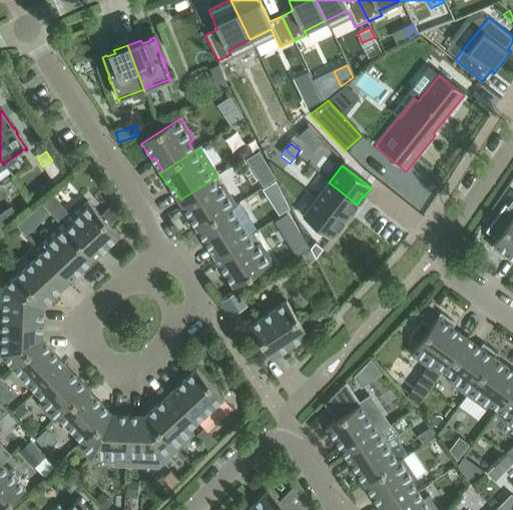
[(268,169),(255,177),(263,188),(276,180),(268,169)]
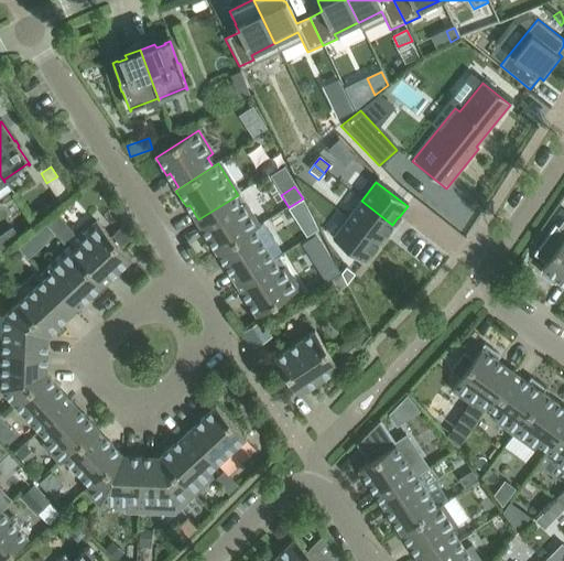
[(216,254),(259,226),(245,204),(239,207),(232,198),(198,219),(208,235),(205,237),(216,254)]
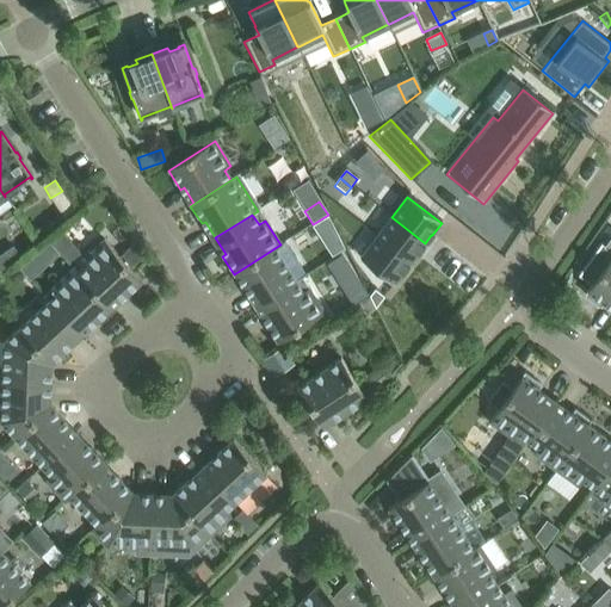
[(392,217),(376,237),(409,264),(419,252),(425,243),(392,217)]
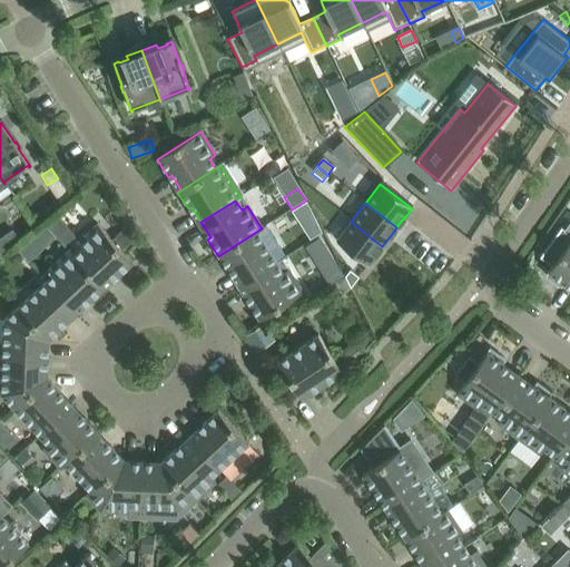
[(58,217),(48,227),(57,236),(67,227),(58,217)]
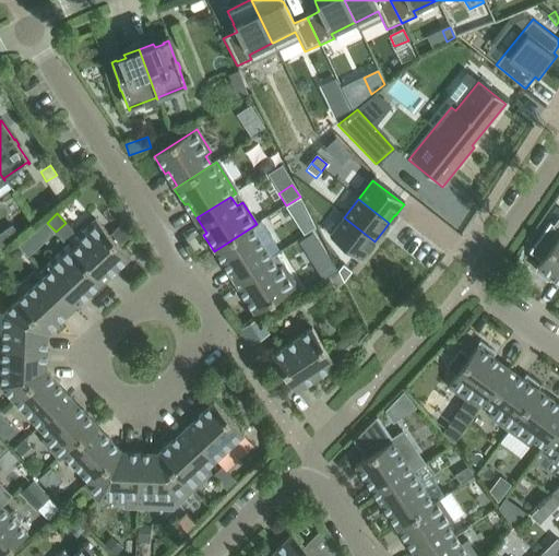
[(344,217),(329,237),(360,261),(375,241),(344,217)]
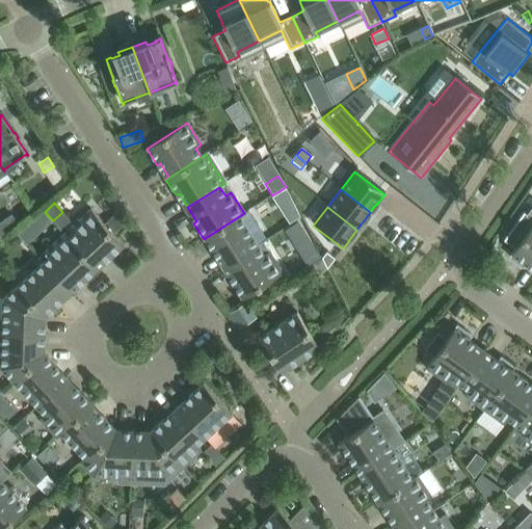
[(295,209),(284,216),(289,225),(299,218),(295,209)]
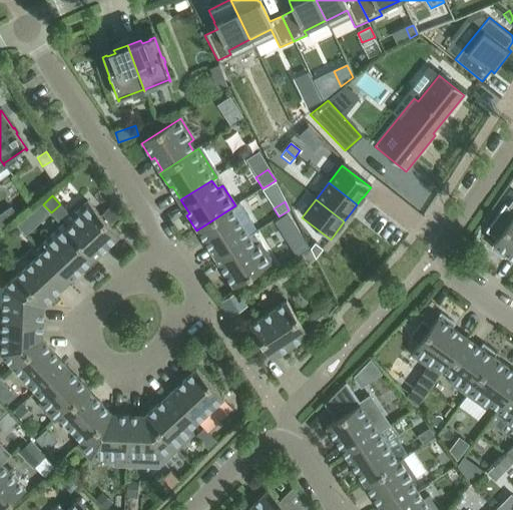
[(73,224),(66,230),(93,261),(93,260),(91,258),(102,247),(105,249),(118,237),(87,203),(69,219),(73,224)]
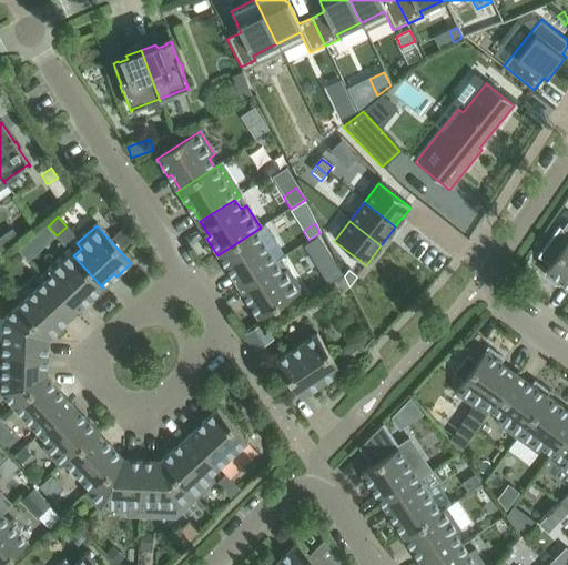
[(567,226),(563,234),(567,238),(567,240),(546,272),(563,284),(565,281),(567,283),(567,226)]
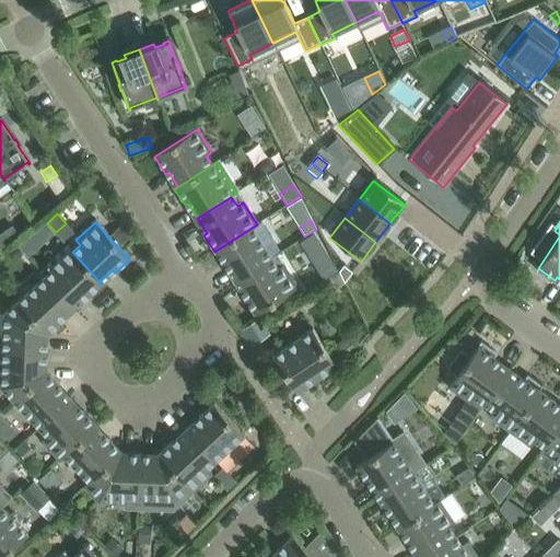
[(257,227),(257,224),(214,252),(224,268),(228,266),(237,281),(271,259),(279,254),(261,224),(257,227)]
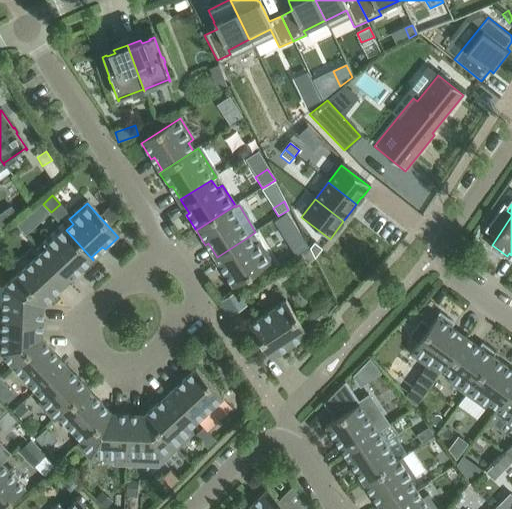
[(489,213),(478,233),(489,240),(500,220),(489,213)]
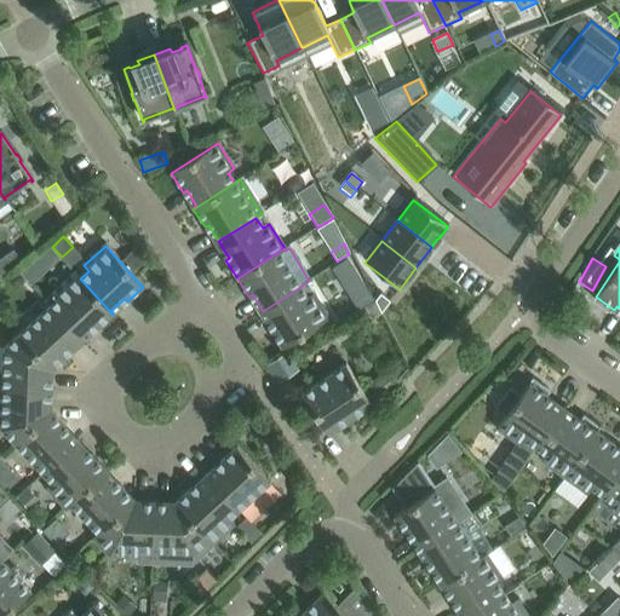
[(346,260),(332,270),(357,311),(373,303),(346,260)]
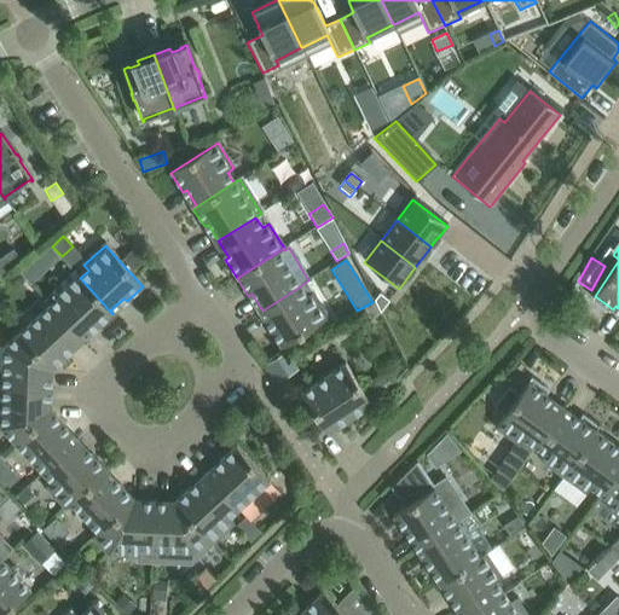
[(7,262),(0,266),(0,277),(1,279),(13,271),(7,262)]
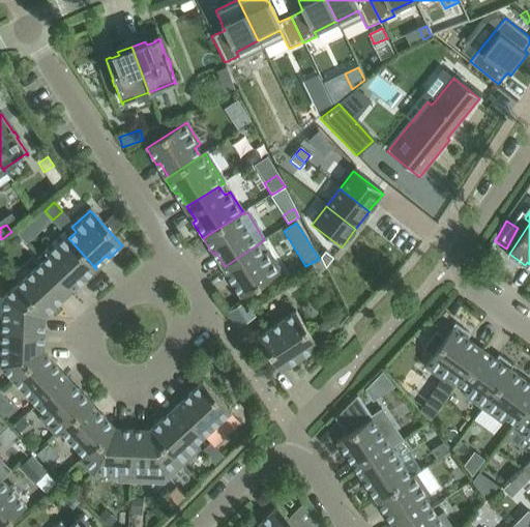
[(24,226),(16,233),(26,244),(34,237),(24,226)]
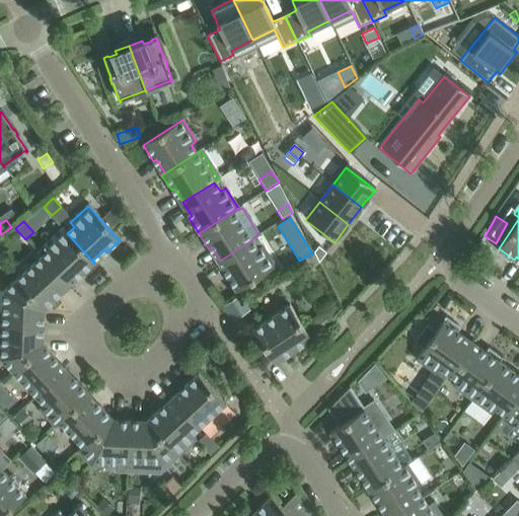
[(81,276),(94,264),(67,233),(63,229),(45,246),(49,250),(41,258),(66,285),(78,274),(81,276)]
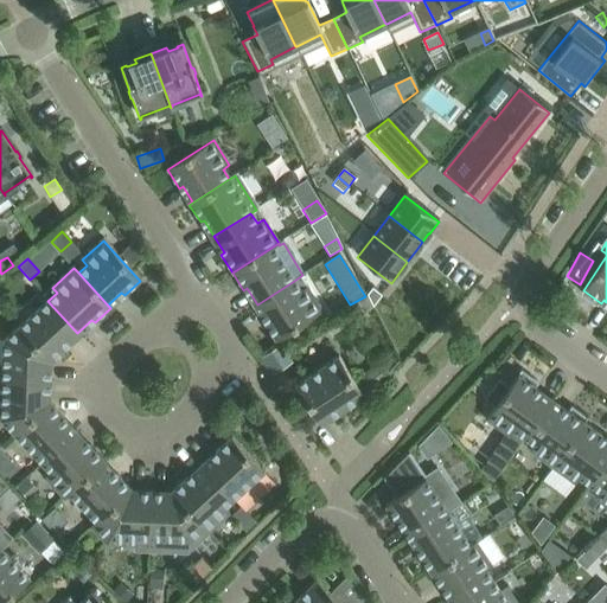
[(300,292),(294,281),(257,305),(268,321),(264,322),(276,341),(321,312),(306,288),(300,292)]
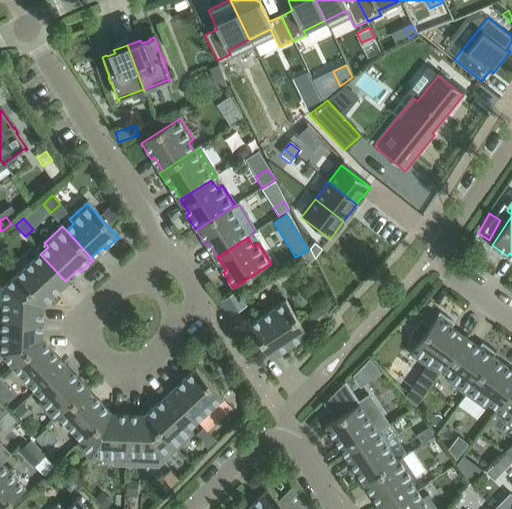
[(313,243),(310,249),(314,259),(322,250),(313,243)]
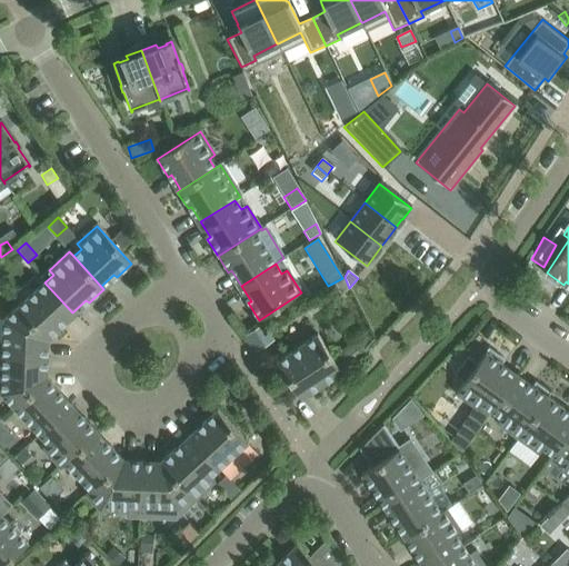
[(342,280),(335,285),(340,295),(348,290),(342,280)]
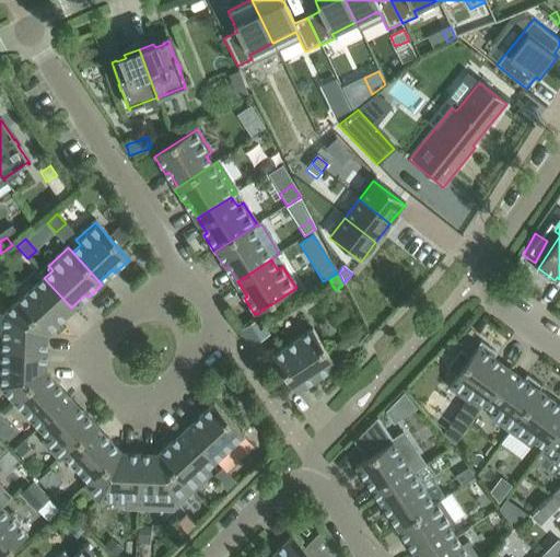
[(58,320),(71,308),(44,278),(16,303),(47,335),(61,322),(58,320)]
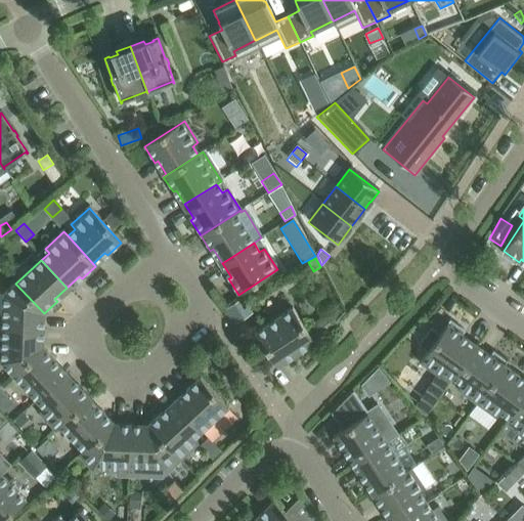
[(44,314),(44,313),(15,284),(3,295),(2,330),(40,331),(40,314),(44,314)]
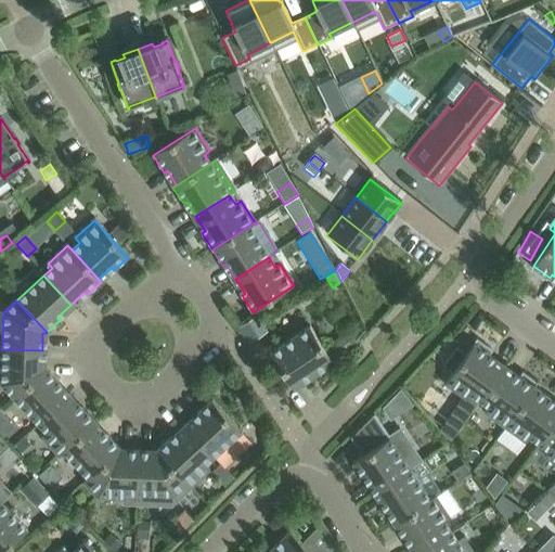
[(255,321),(241,330),(247,339),(261,331),(255,321)]
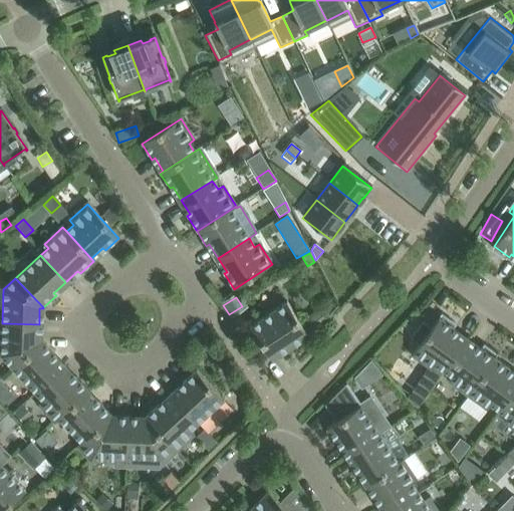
[(272,361),(274,360),(272,357),(284,348),(286,351),(308,336),(286,303),(250,327),(272,361)]
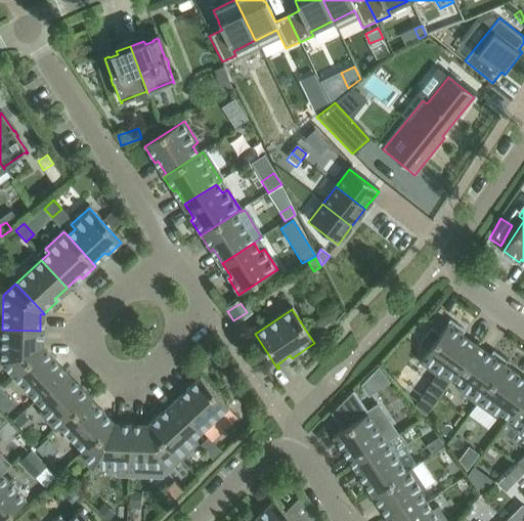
[(451,379),(474,349),(461,339),(463,336),(447,324),(438,337),(430,331),(419,346),(427,352),(420,363),(440,378),(443,373),(451,379)]
